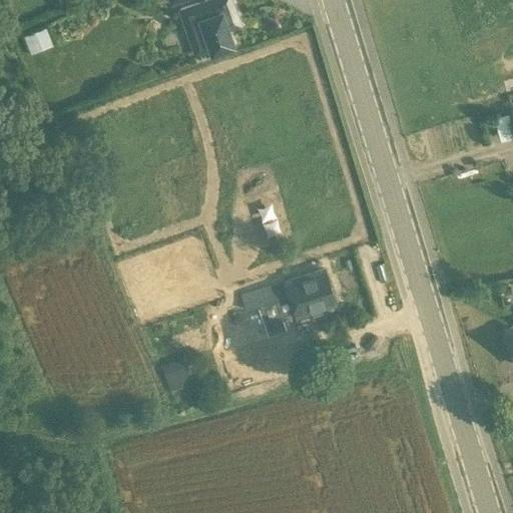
[(233,45),(227,28),(239,24),(231,0),(206,0),(177,10),(194,56),(209,50),(210,53),(233,45)]
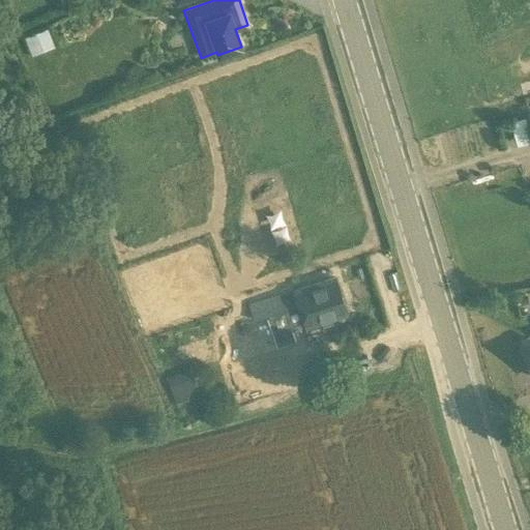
[(31,56),(52,47),(47,34),(25,43),(31,56)]
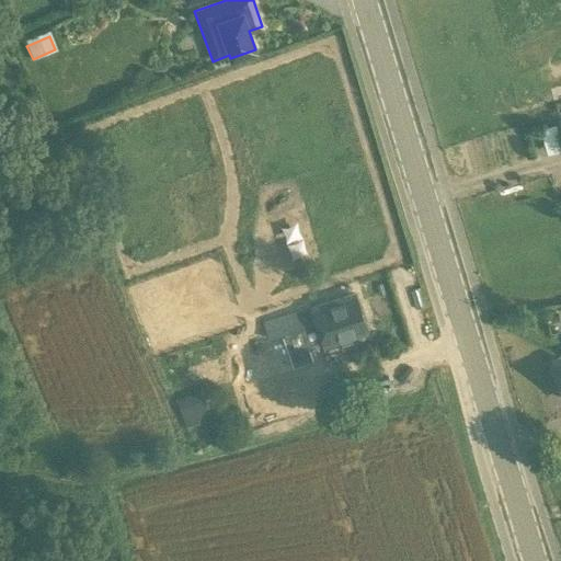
[(354,294),(310,308),(262,323),(267,339),(252,344),(263,377),(311,361),(308,348),(321,343),(356,332),(365,330),(354,294)]
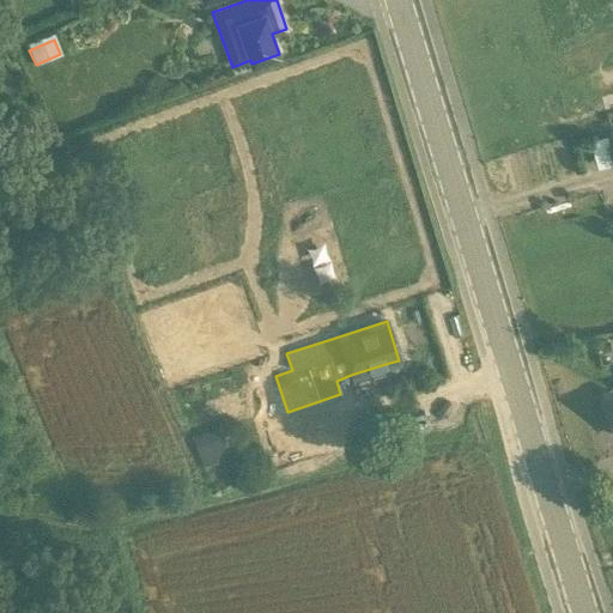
[(327,408),(265,429),(274,460),(338,439),(327,408)]
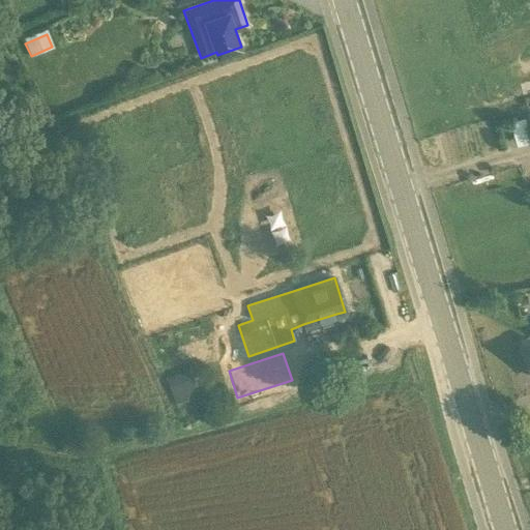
[(190,371),(174,375),(179,400),(196,395),(190,371)]
